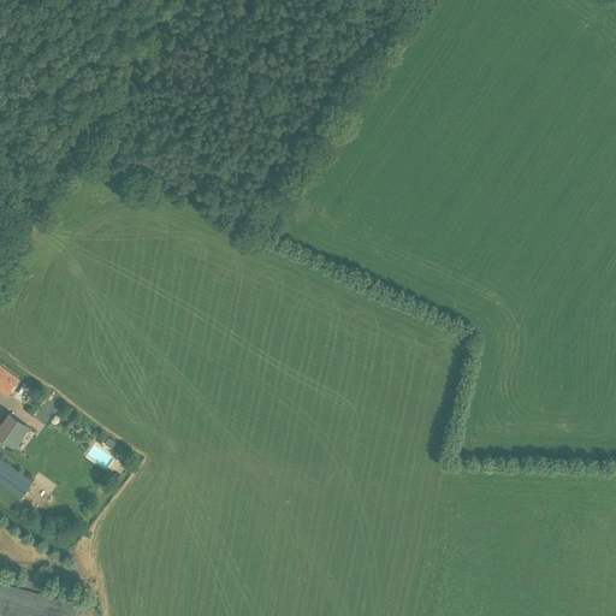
[(19,380),(0,366),(0,389),(9,395),(19,380)]
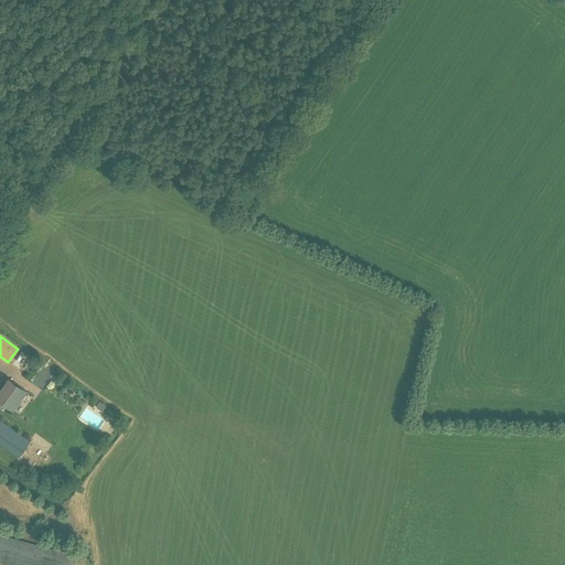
[(42,363),(28,380),(39,388),(52,372),(42,363)]
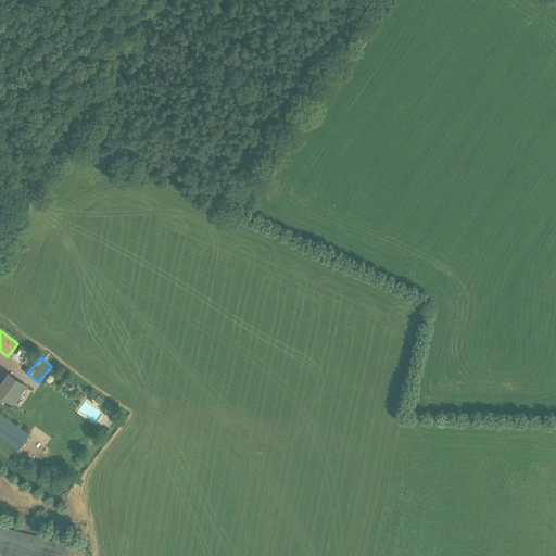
[(3,399),(13,405),(27,386),(17,379),(3,399)]
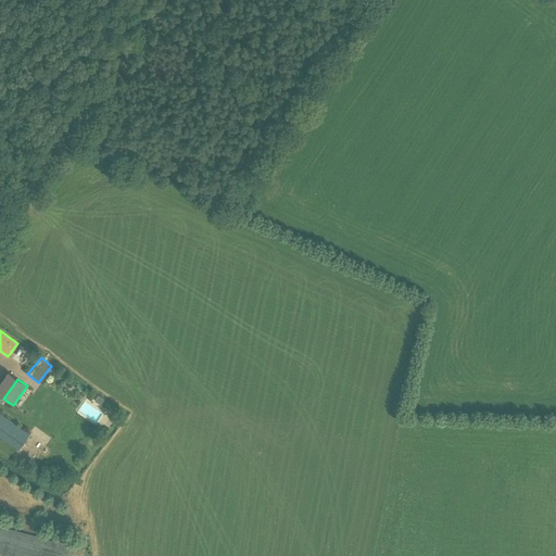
[(103,399),(98,395),(95,401),(100,404),(103,399)]
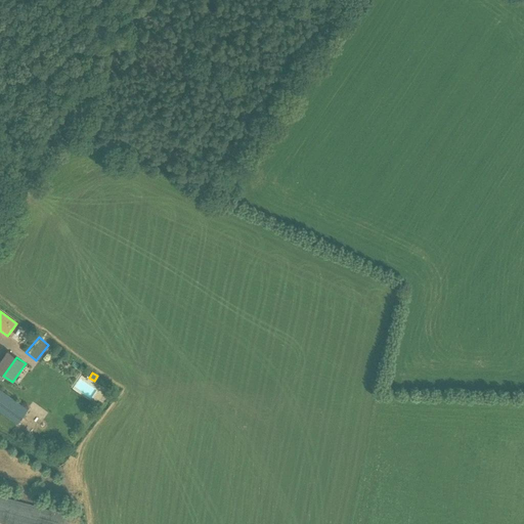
[(0,389),(0,411),(17,425),(28,409),(0,389)]
